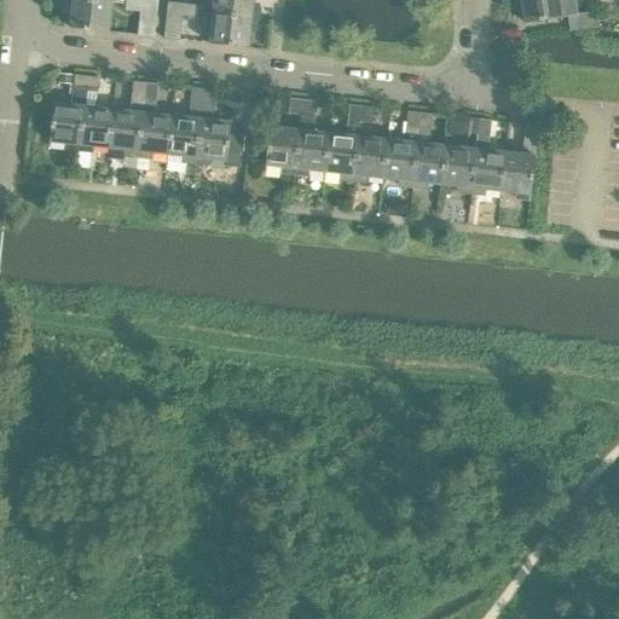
[(90,0),(65,0),(65,10),(71,10),(69,28),(108,33),(111,3),(90,0)]
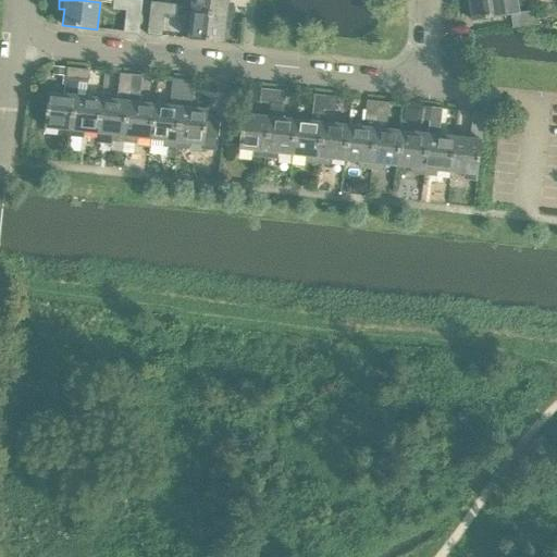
[(113,0),(114,3),(113,10),(126,11),(127,0),(113,0)]
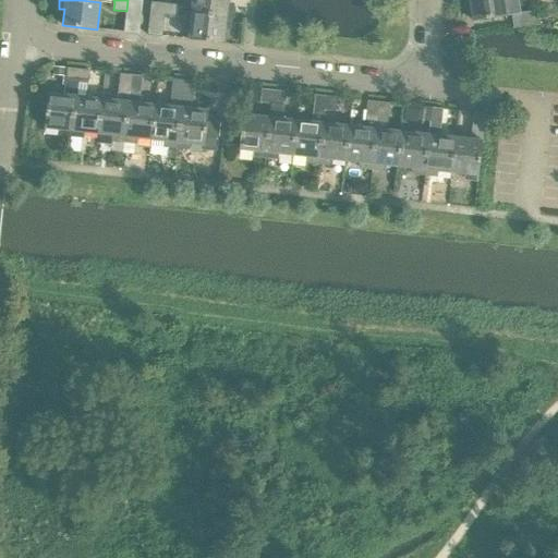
[(128,0),(126,11),(124,32),(138,34),(143,1),(132,0),(128,0)]
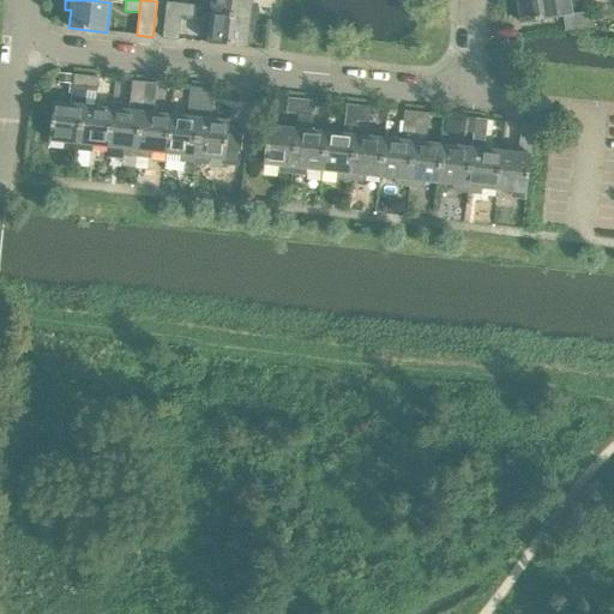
[(211,0),(211,13),(256,18),(257,7),(251,6),(251,0),(211,0)]
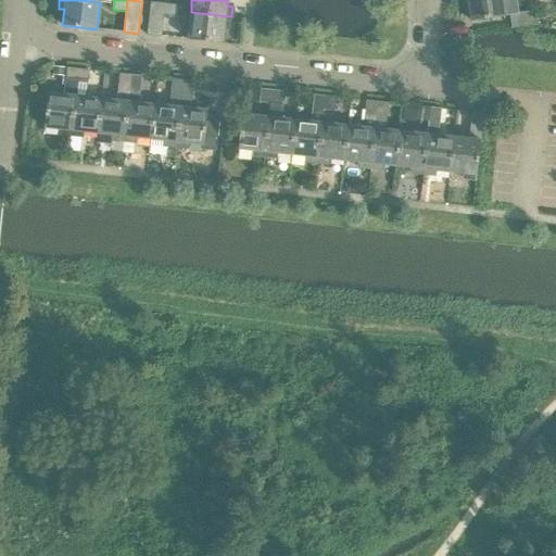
[(515,0),(459,0),(462,8),(468,7),(470,21),(505,16),(509,15),(509,14),(517,13),(515,0)]
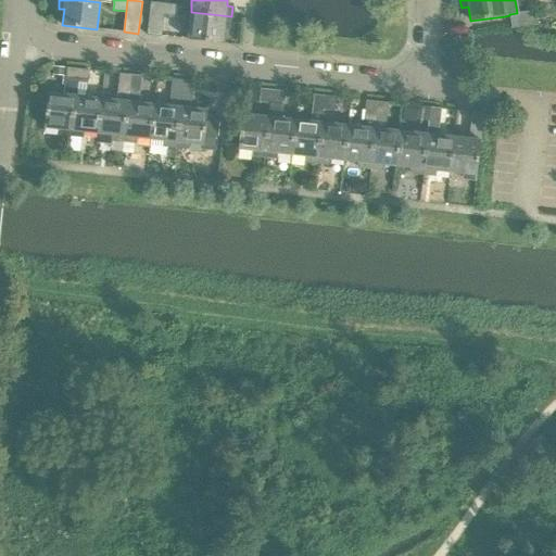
[(150,2),(146,35),(161,36),(163,15),(164,3),(150,2)]
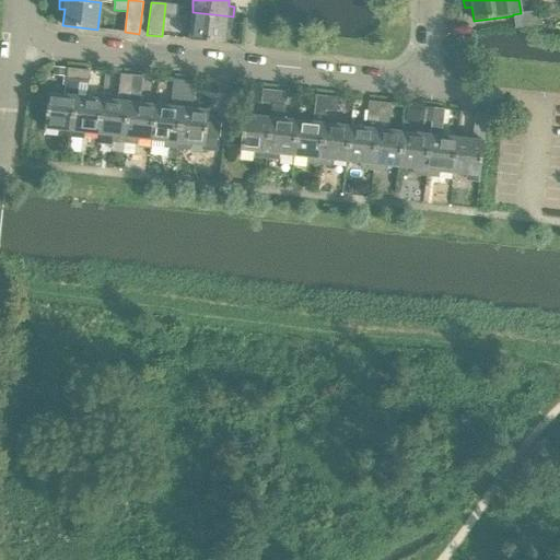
[(166,4),(165,15),(177,16),(178,11),(178,6),(166,4)]
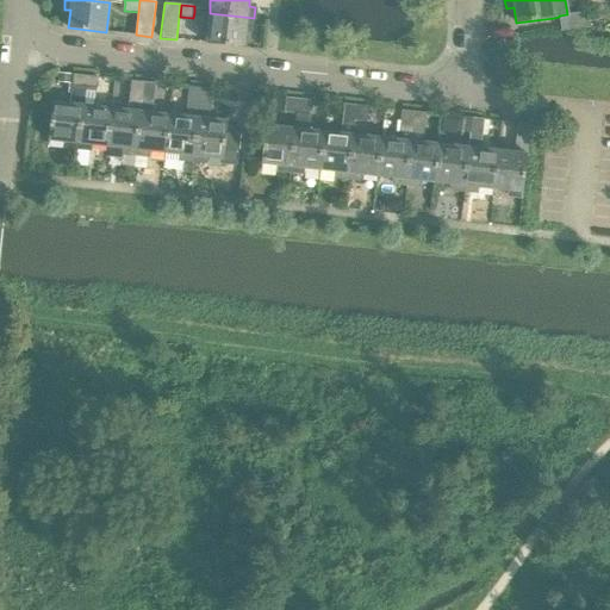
[(567,14),(559,16),(559,17),(561,31),(589,27),(586,12),(567,14)]
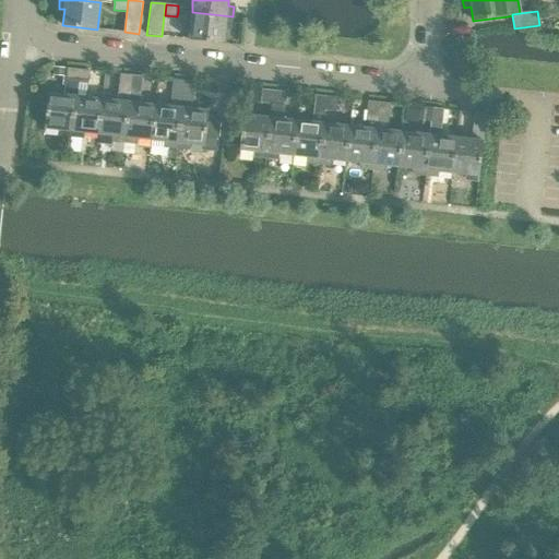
[(192,12),(189,39),(224,44),(225,27),(232,27),(233,16),(192,12)]
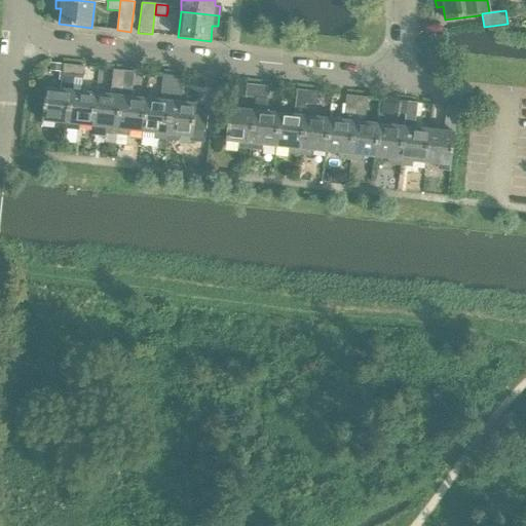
[(63,65),(50,63),(49,71),(62,72),(63,65)]
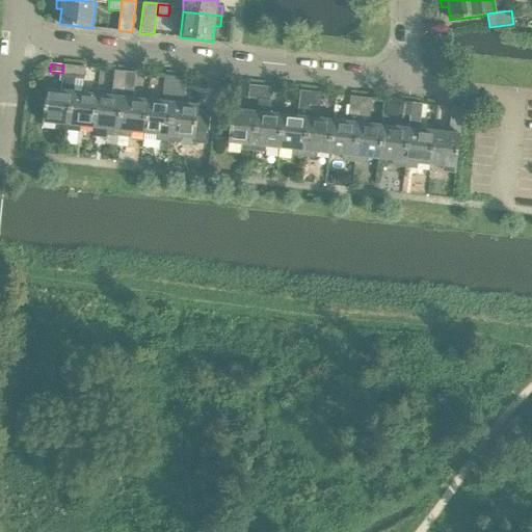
[(54,129),(67,130),(74,65),(63,64),(61,90),(46,88),(42,122),(55,123),(54,129)]
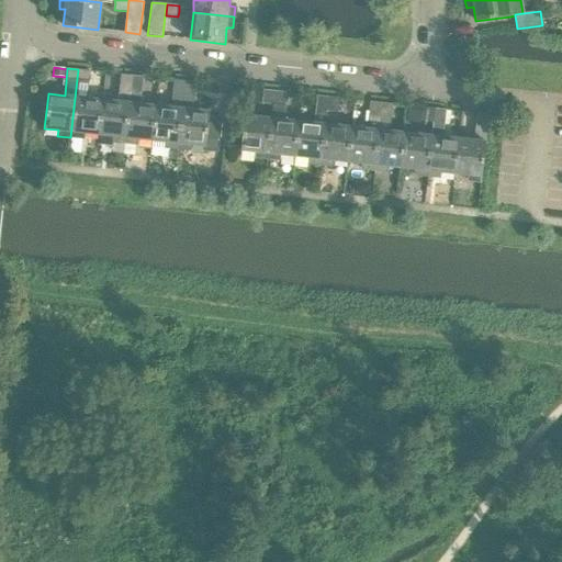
[(78,69),(70,137),(83,139),(85,133),(99,134),(102,100),(87,98),(90,71),(78,69)]
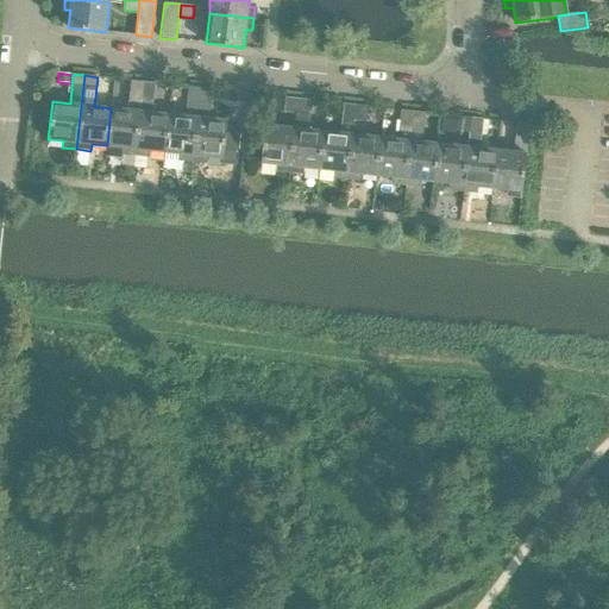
[(111,108),(107,145),(120,148),(120,154),(135,156),(143,82),(130,80),(127,110),(111,108)]
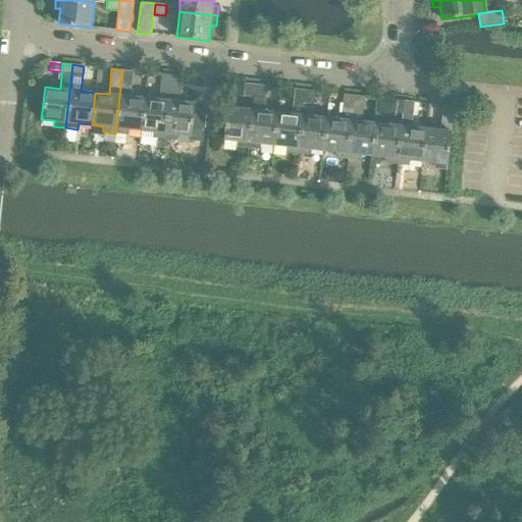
[(122,70),(115,134),(127,135),(127,128),(141,131),(145,98),(129,96),(133,71),(122,70)]
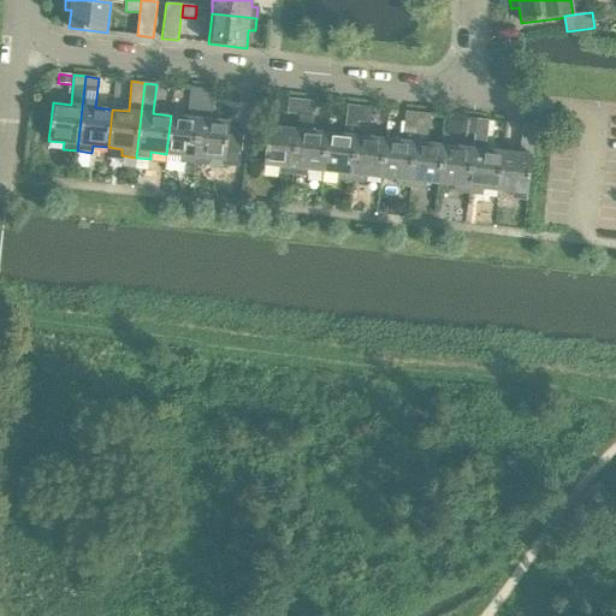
[(171,116),(166,154),(179,155),(179,163),(195,164),(202,89),(190,88),(187,118),(171,116)]
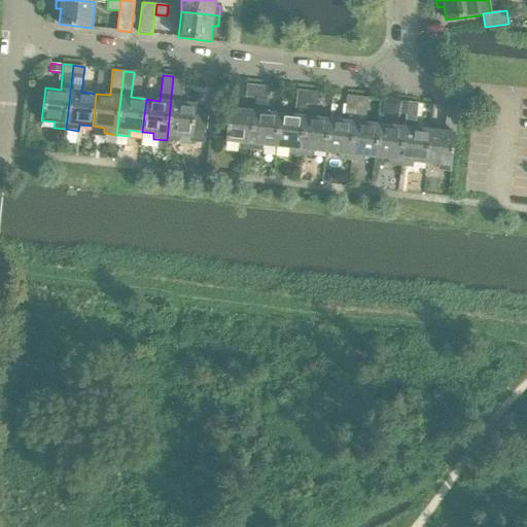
[(173,76),(167,140),(178,141),(178,136),(191,137),(191,141),(204,142),(208,110),(195,108),(195,105),(180,103),(183,77),(173,76)]
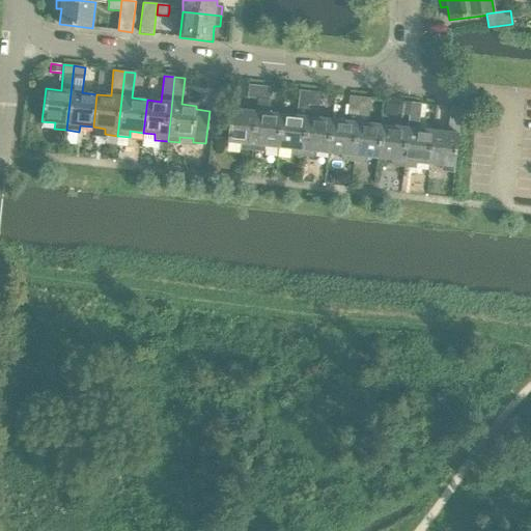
[(239,149),(252,150),(259,86),(248,85),(247,98),(257,99),(255,112),(230,109),(226,142),(240,143),(239,149)]
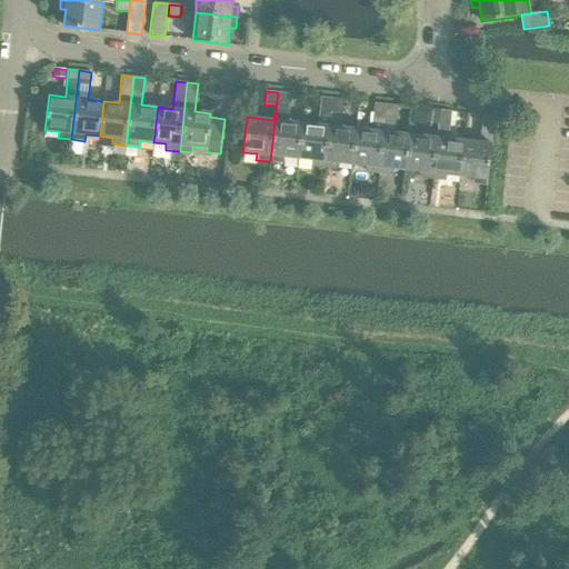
[(278,92),(270,161),(282,163),(283,157),(297,158),(300,123),(286,121),(289,93),(278,92)]
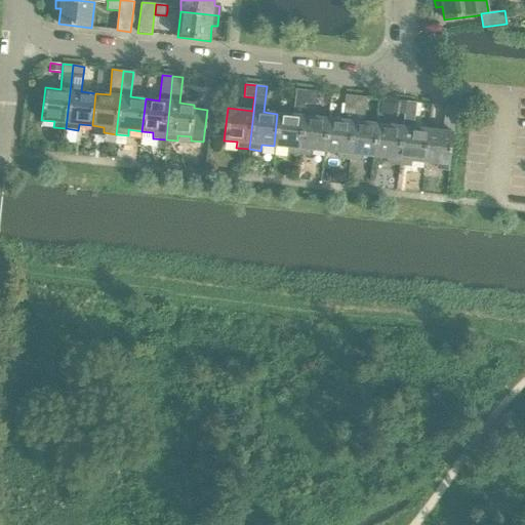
[(277,114),(274,146),(285,147),(285,153),(297,155),(305,90),(295,89),(292,115),(277,114)]
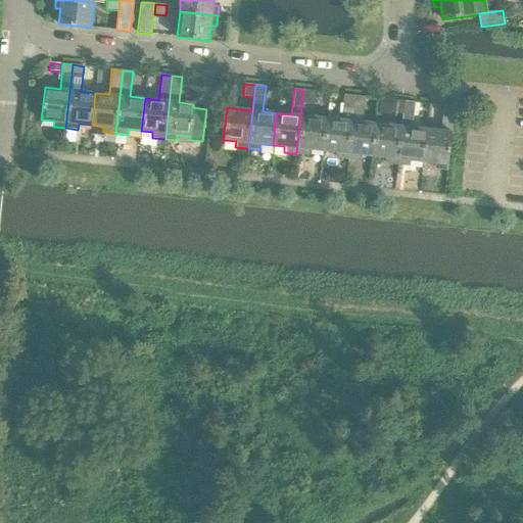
[(303,90),(296,154),(308,155),(308,149),(322,150),(326,119),(301,115),(303,103),(314,104),(315,92),(303,90)]
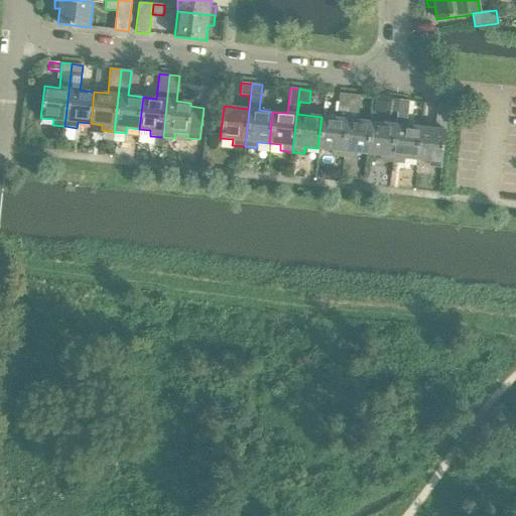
[(321,117),(317,148),(330,150),(330,156),(343,157),(350,95),(339,94),(336,119),(321,117)]
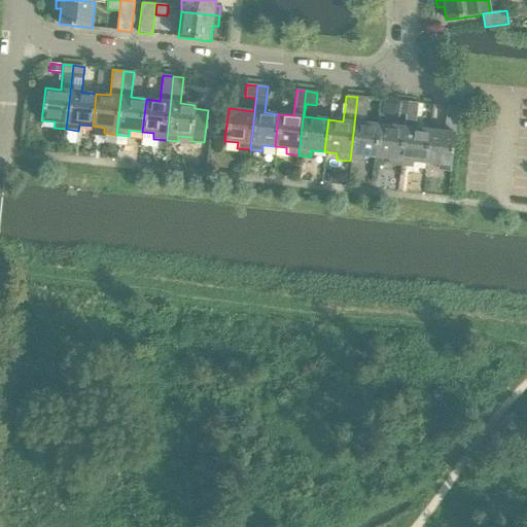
[(357,97),(350,161),(361,163),(361,156),(376,157),(379,125),(364,124),(367,98),(357,97)]
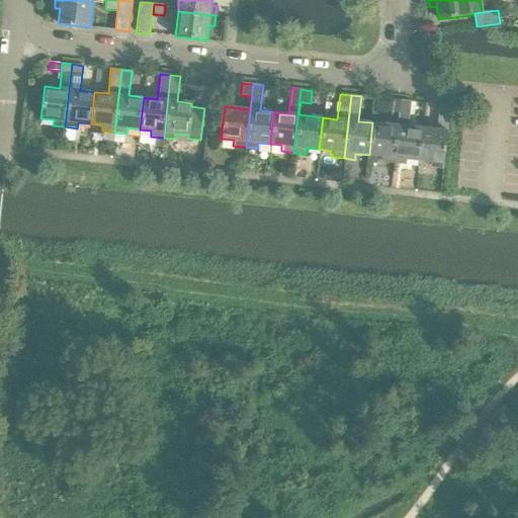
[(399,100),(390,99),(389,111),(398,113),(399,100)]
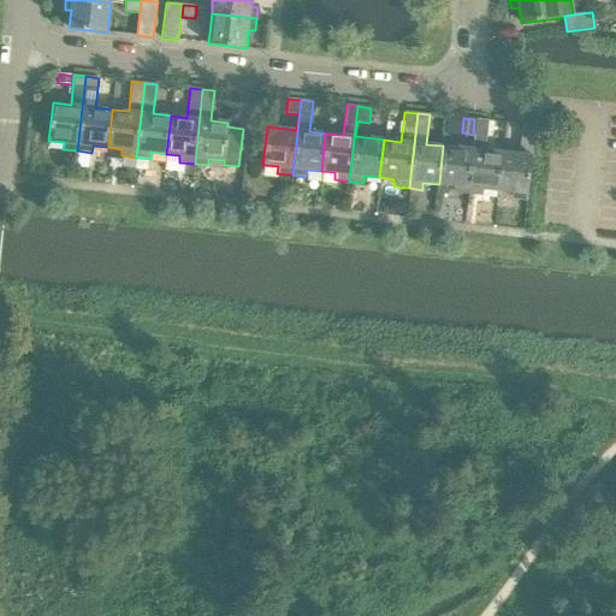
[(475,119),(467,195),(480,196),(481,189),(497,190),(501,153),(484,150),(489,122),(475,119)]
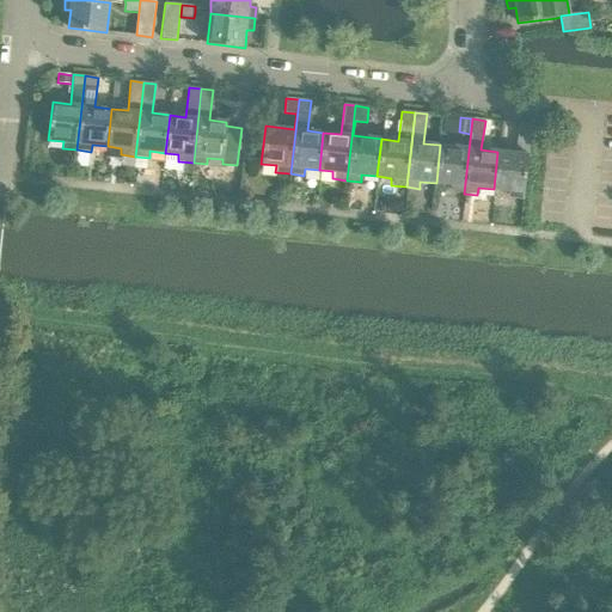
[(497,152),(494,189),(509,191),(508,199),(522,200),(531,126),(518,123),(515,153),(497,152)]
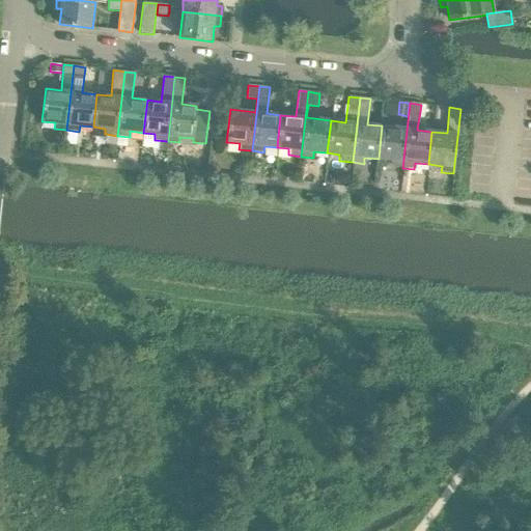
[(389,166),(402,168),(407,129),(382,126),(379,159),(390,160),(389,166)]
